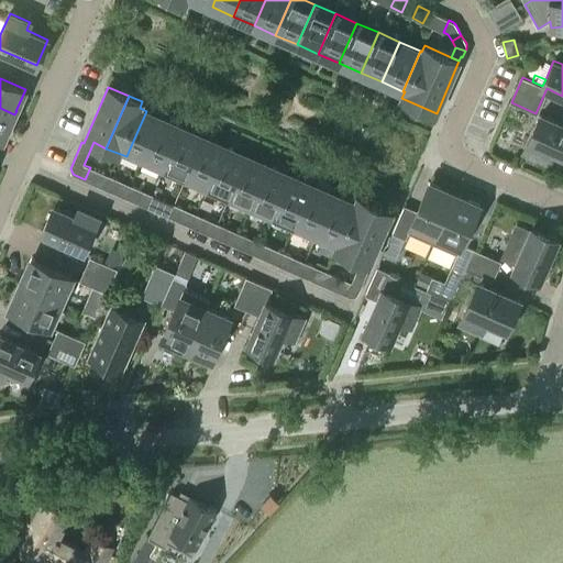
[(13,119),(14,114),(0,108),(0,138),(3,140),(12,119),(13,119)]
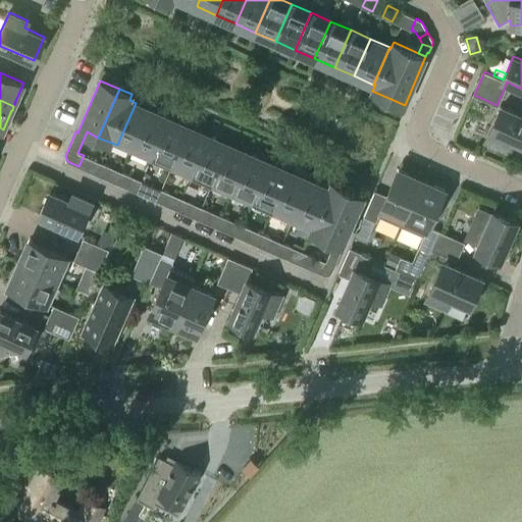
[(139,148),(155,111),(136,103),(119,140),(139,148)]
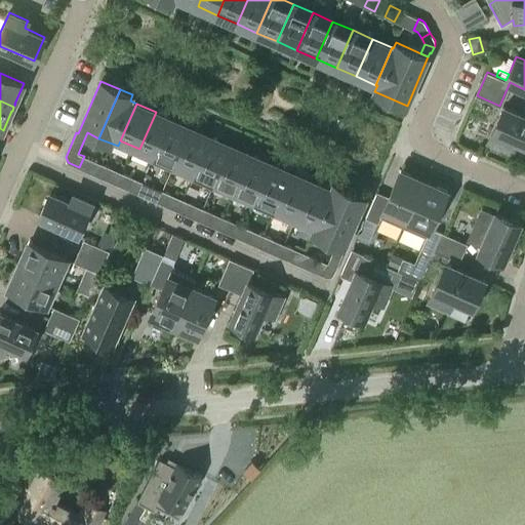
[(524,145),(524,115),(505,107),(489,142),(508,150),(513,139),(524,145)]
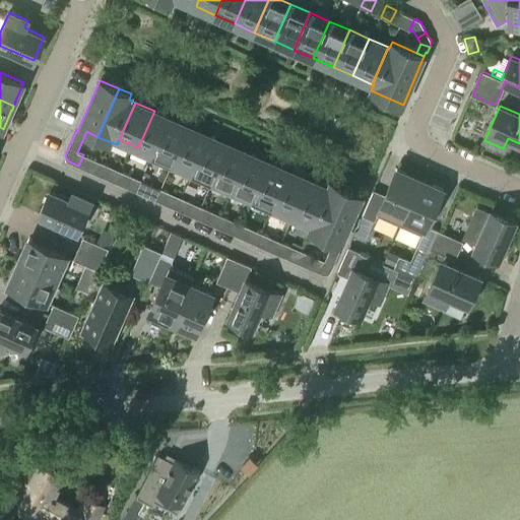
[(154,111),(138,147),(156,155),(173,119),(154,111)]
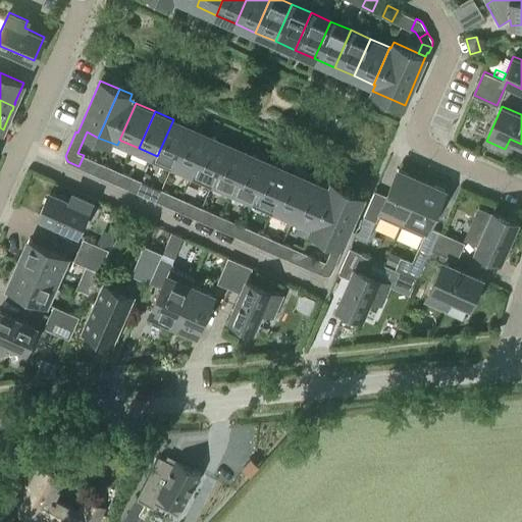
[(175,164),(192,127),(173,119),(157,156),(175,164)]
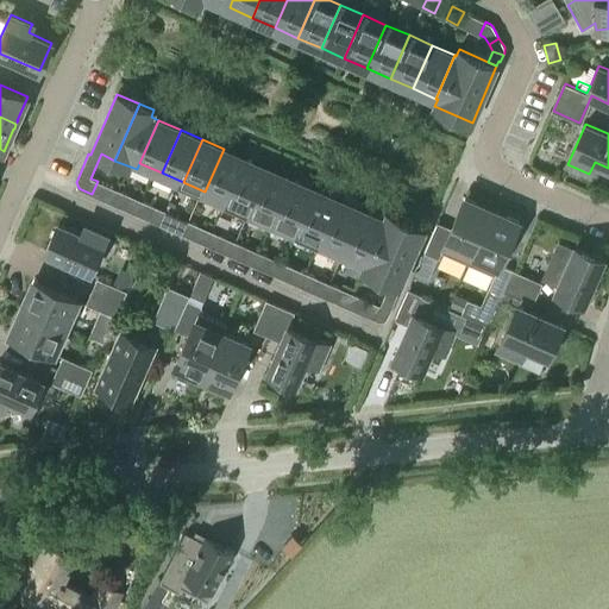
[(227,201),(246,158),(224,149),(205,192),(227,201)]
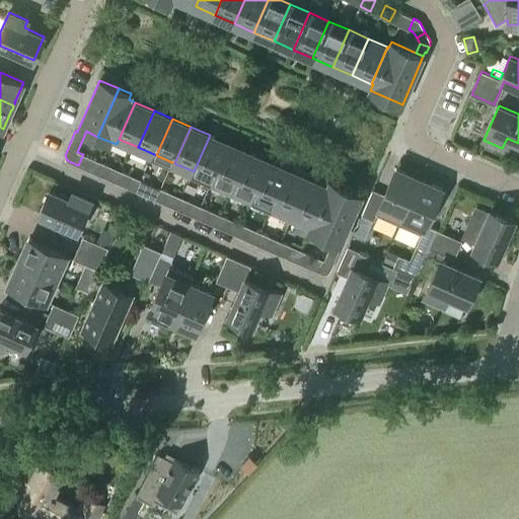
[(212,180),(228,143),(210,135),(194,171),(212,180)]
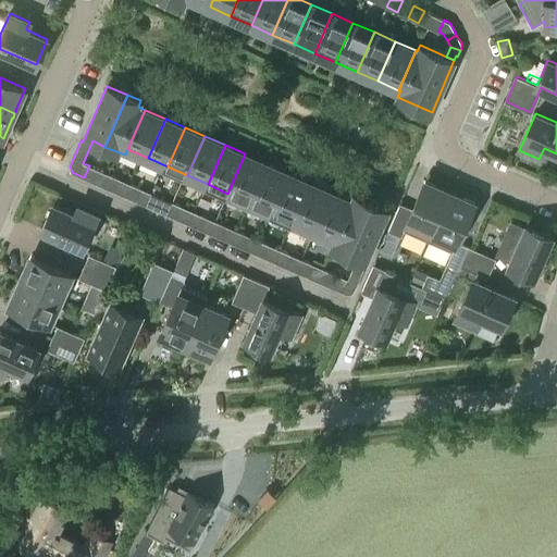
[(247,202),(265,162),(245,153),(227,194),(247,202)]
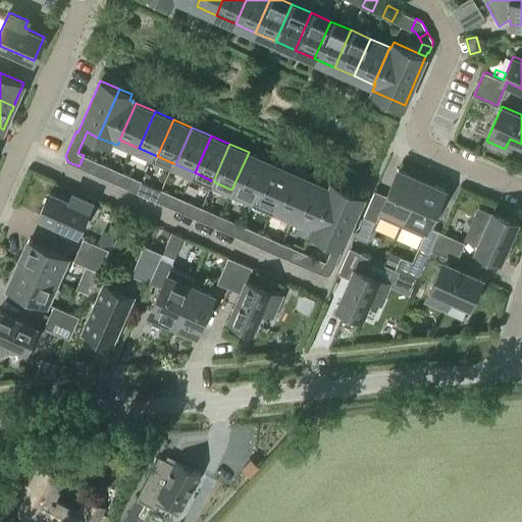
[(251,198),(267,160),(249,152),(231,190),(251,198)]
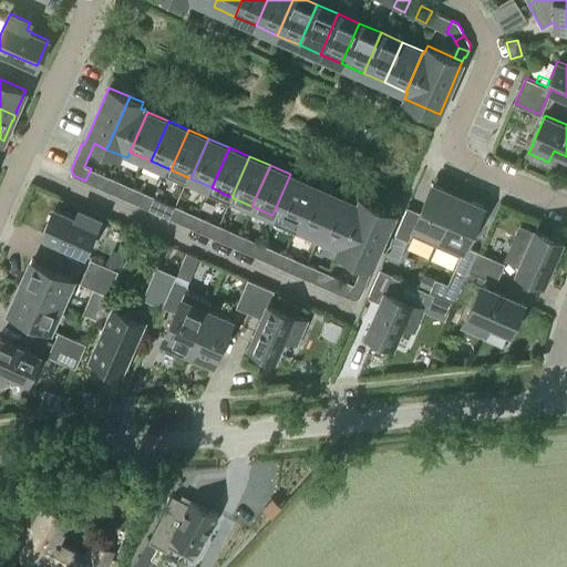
[(292,224),(310,183),(290,174),(272,215),(292,224)]
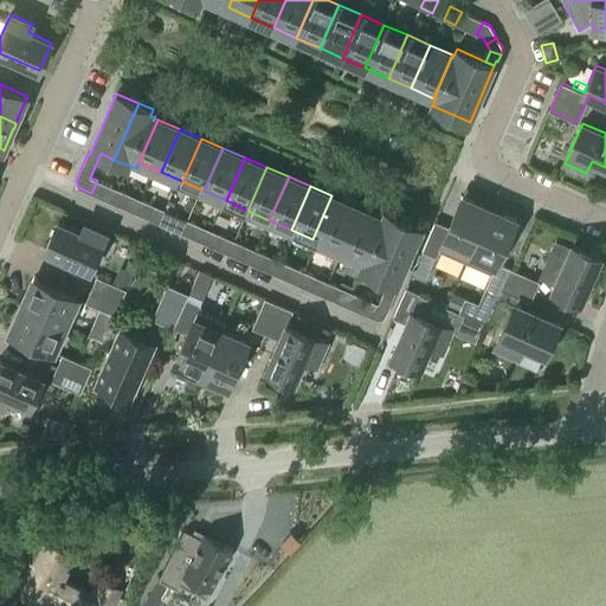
[(123,207),(129,194),(117,188),(111,202),(123,207)]
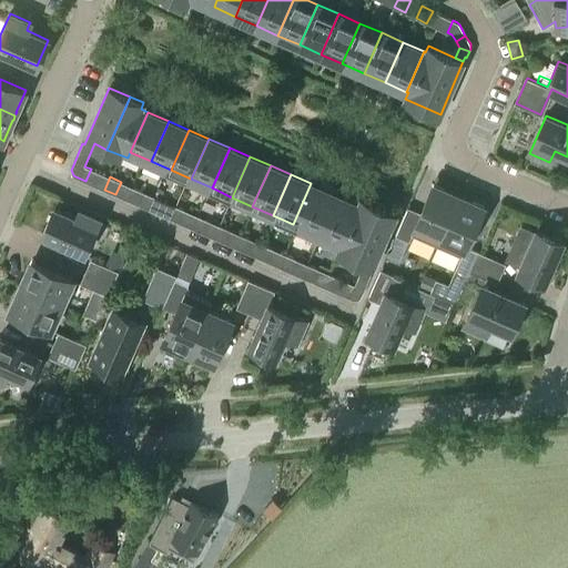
[(314,233),(332,192),(311,183),(293,224),(314,233)]
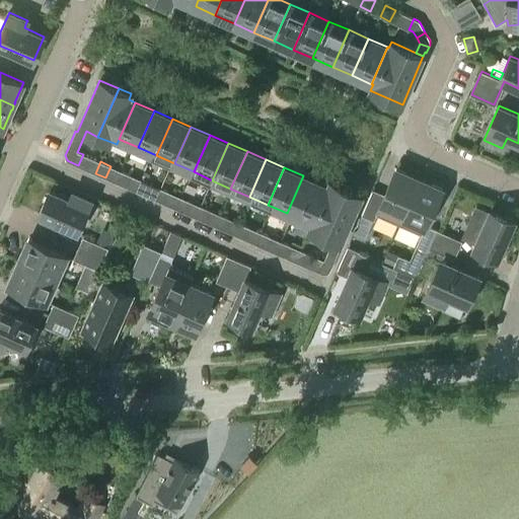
[(416,177),(396,168),(384,196),(372,190),(362,214),(374,219),(376,214),(399,224),(420,178),(416,176),(416,177)]
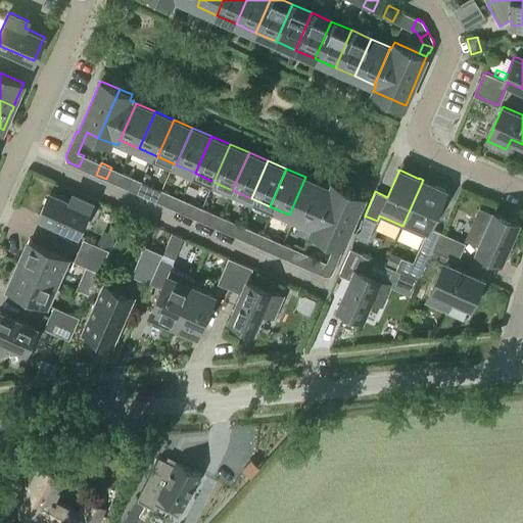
[(127,187),(132,176),(122,172),(116,183),(127,187)]
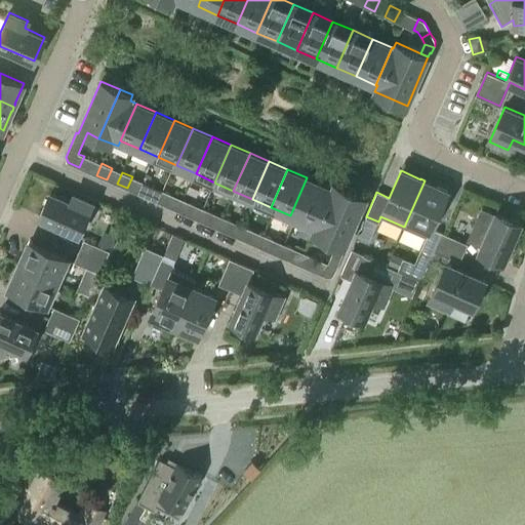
[(309,224),(325,187),(307,177),(290,215),(309,224)]
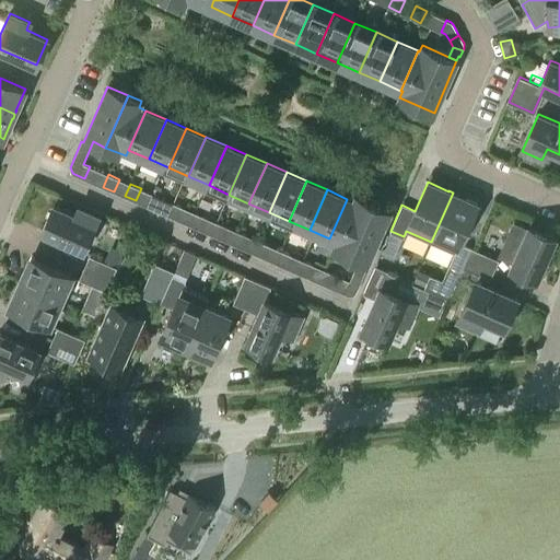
[(158,210),(163,198),(152,193),(147,206),(158,210)]
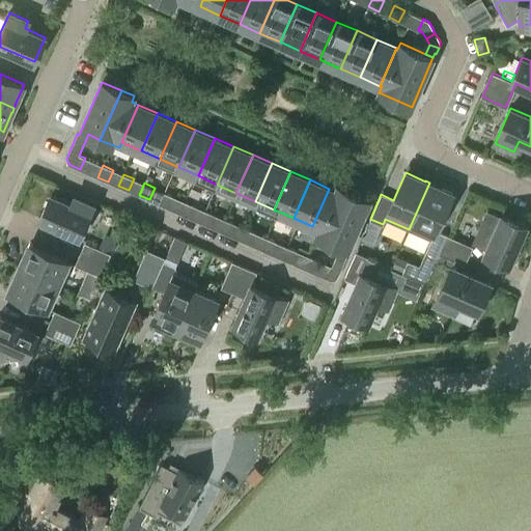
[(429,183),(409,229),(431,240),(452,193),(432,185),(432,184),(429,183)]
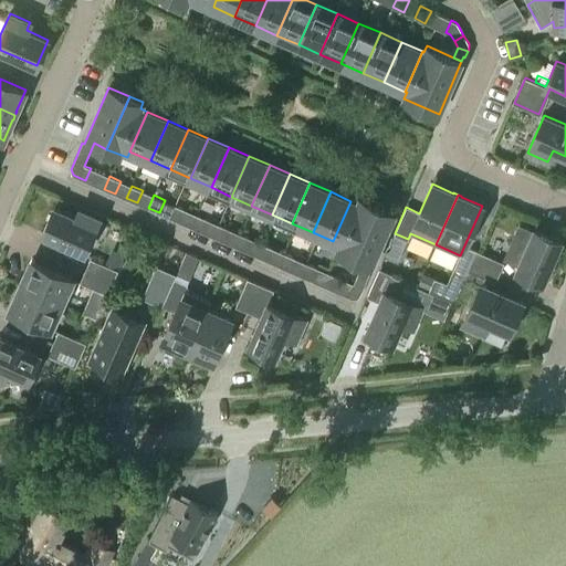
[(350,257),(374,203),(360,198),(357,203),(350,201),(333,241),(339,244),(337,250),(350,257)]
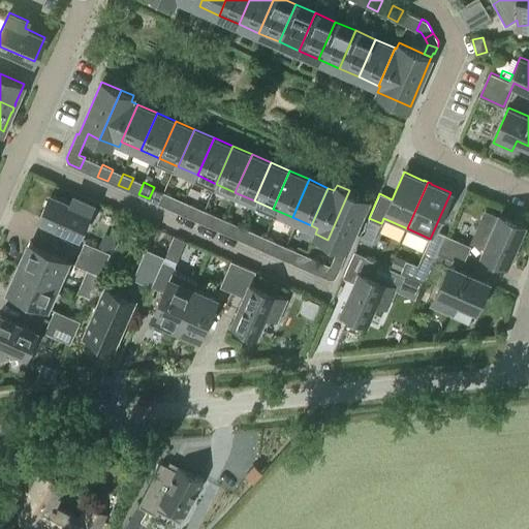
[(347,248),(369,199),(349,190),(328,240),(339,245),(325,277),(329,278),(330,279),(332,279),(333,278),(334,278),(336,277),(337,276),(337,275),(347,252),(345,252),(346,248),(347,248)]
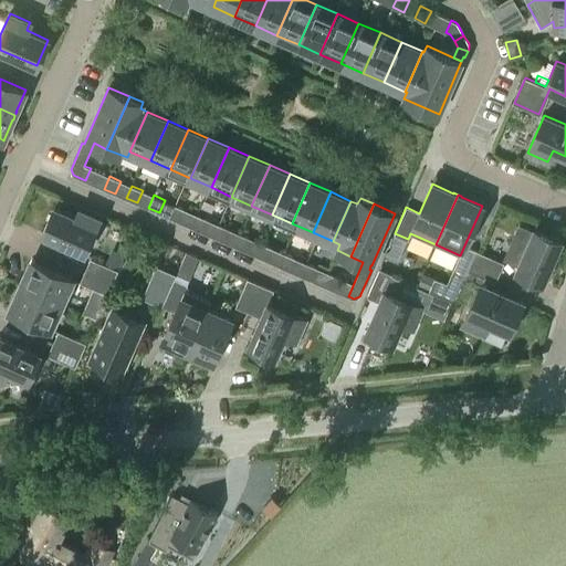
[(177,221),(184,208),(176,205),(169,218),(177,221)]
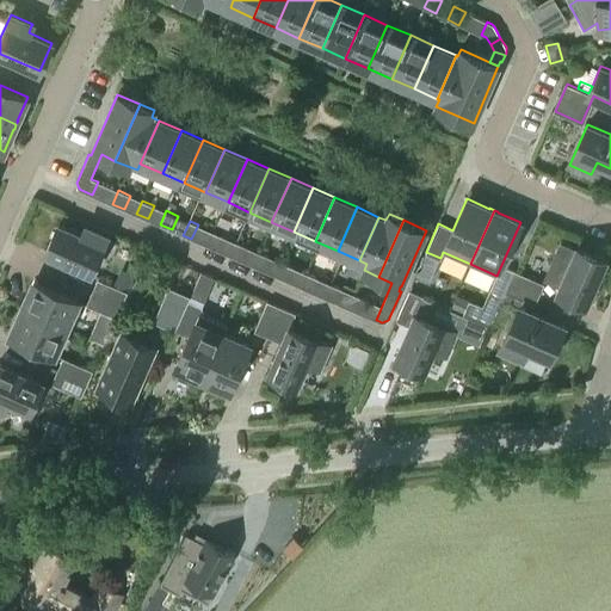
[(91,272),(104,244),(59,224),(47,253),(91,272)]
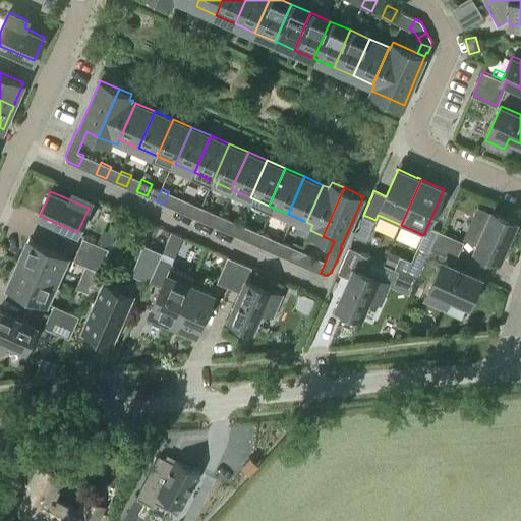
[(186,213),(191,201),(181,197),(176,209),(186,213)]
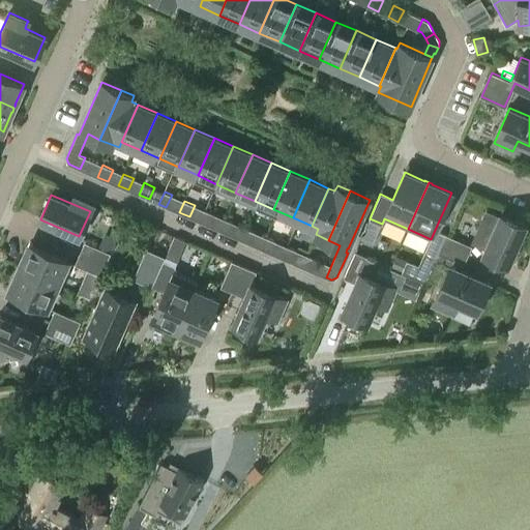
[(210,226),(215,214),(205,210),(200,222),(210,226)]
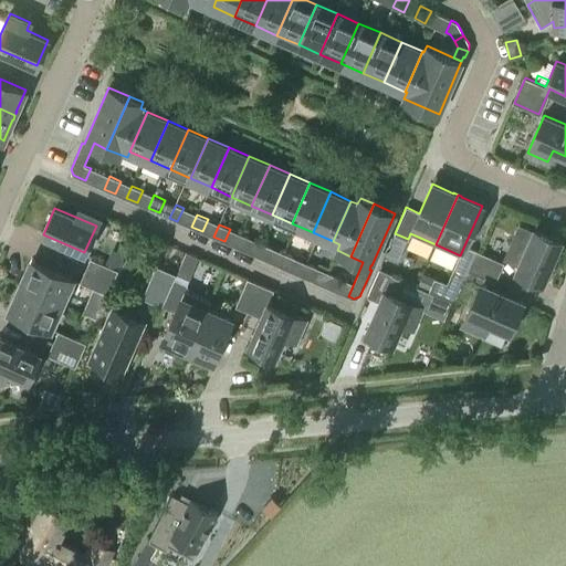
[(528,243),(515,237),(506,258),(520,264),(517,271),(543,282),(561,241),(535,229),(528,243)]
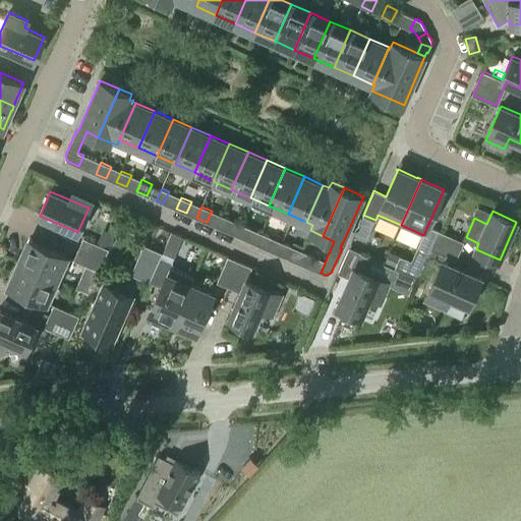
[(226,231),(231,220),(222,215),(217,227),(226,231)]
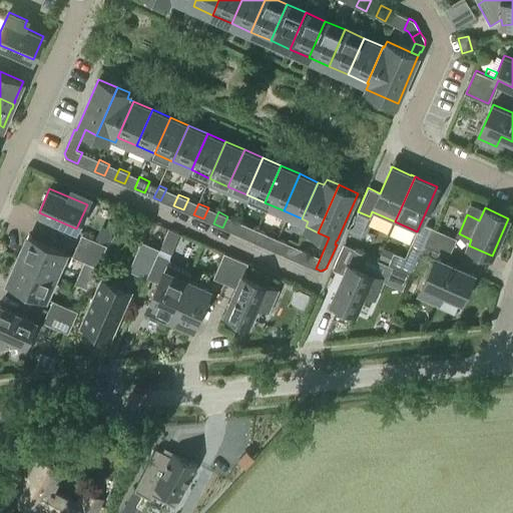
[(242,236),(247,224),(237,220),(233,231),(242,236)]
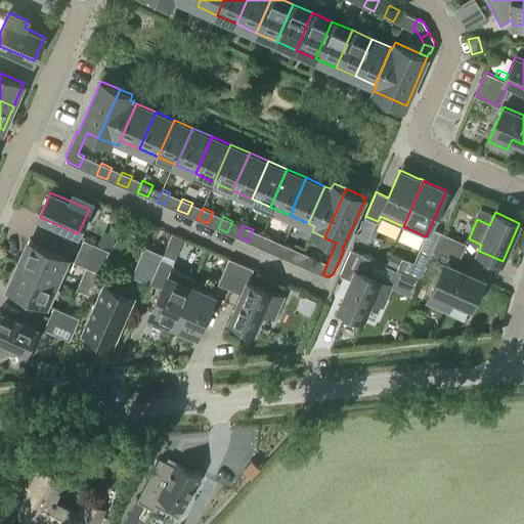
[(443,230),(437,244),(460,253),(466,241),(443,230)]
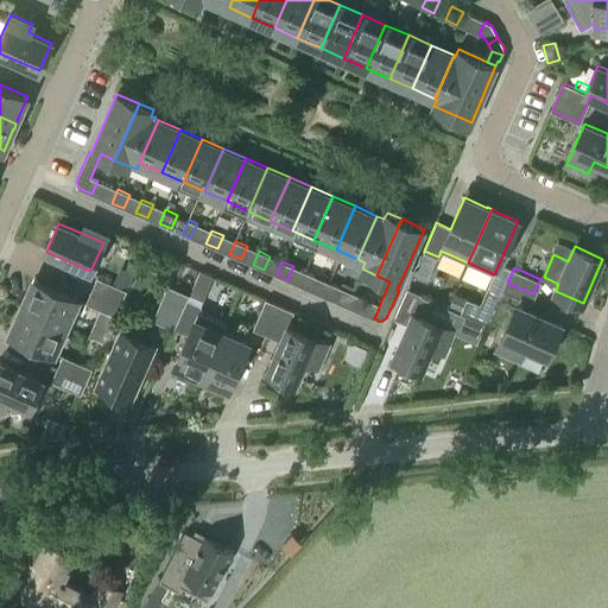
[(311,290),(317,277),(305,272),(299,285),(311,290)]
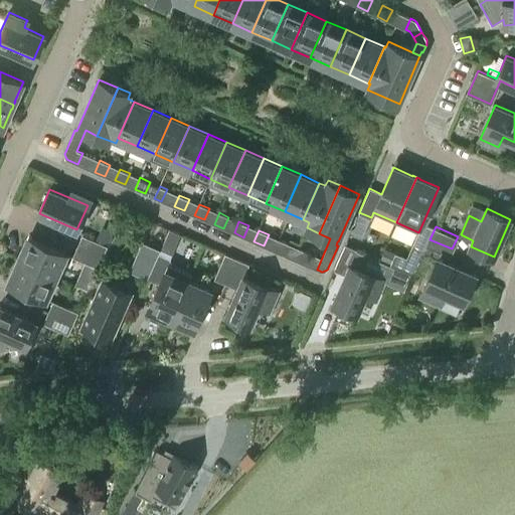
[(56,276),(66,252),(29,236),(20,255),(18,259),(56,276)]
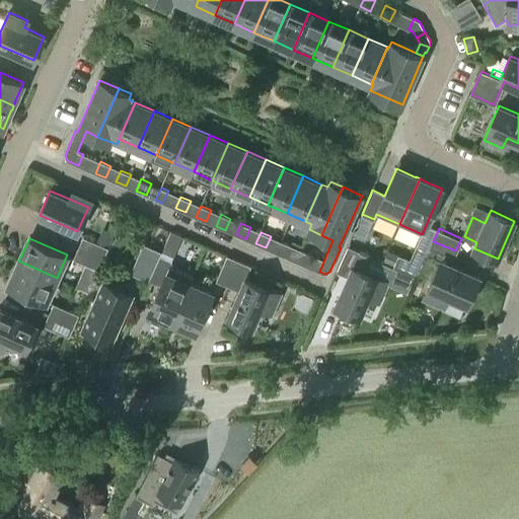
[(80,248),(102,258),(107,247),(85,238),(80,248)]
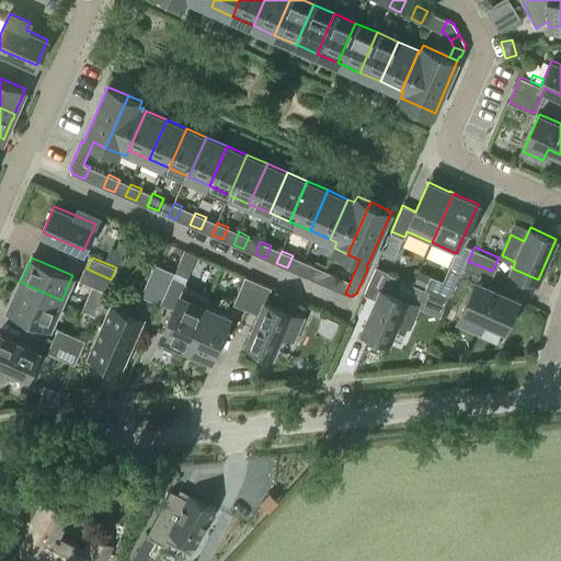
[(309,277),(315,265),(304,260),(298,273),(309,277)]
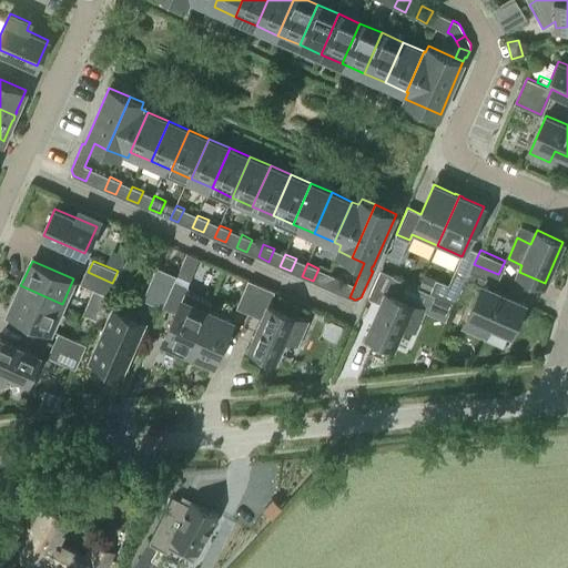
[(485,335),(490,323),(511,333),(525,303),(493,288),(498,274),(474,264),(468,277),(483,284),(465,326),(485,335)]
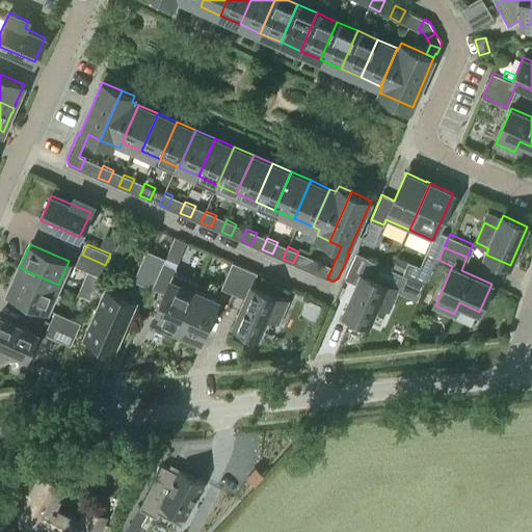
[(147,249),(134,280),(153,288),(154,286),(164,263),(166,258),(147,249)]
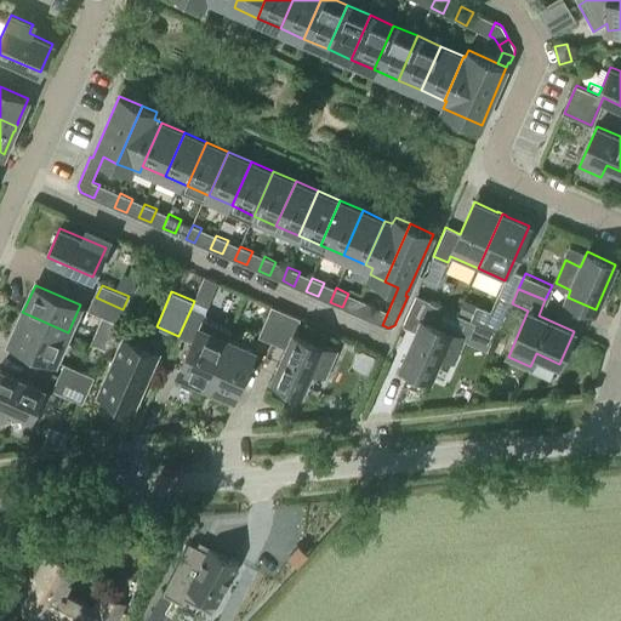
[(471,319),(499,331),(511,301),(497,295),(491,312),(477,306),(471,319)]
